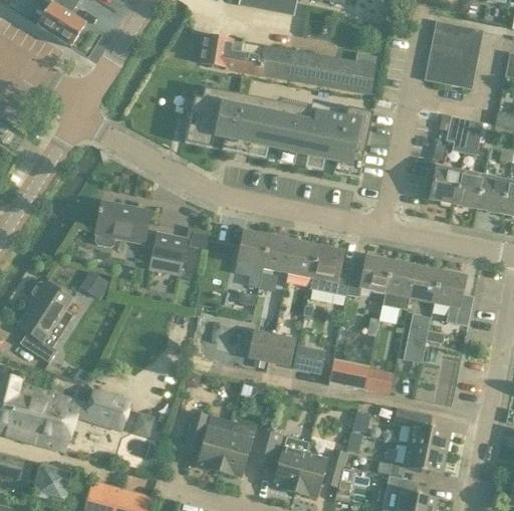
[(70,13),(76,2),(73,0),(46,0),(50,3),(36,25),(70,46),(72,44),(74,46),(81,34),(79,32),(85,23),(70,13)]
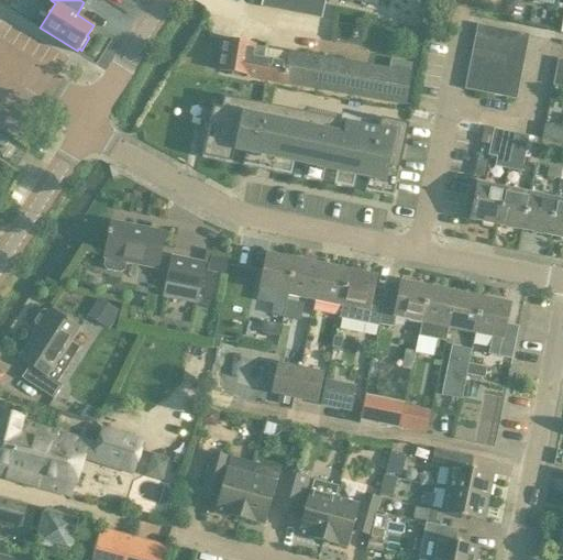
[(262,0),(262,3),(320,17),(323,0),(362,0),(367,1),(367,0),(262,0)]
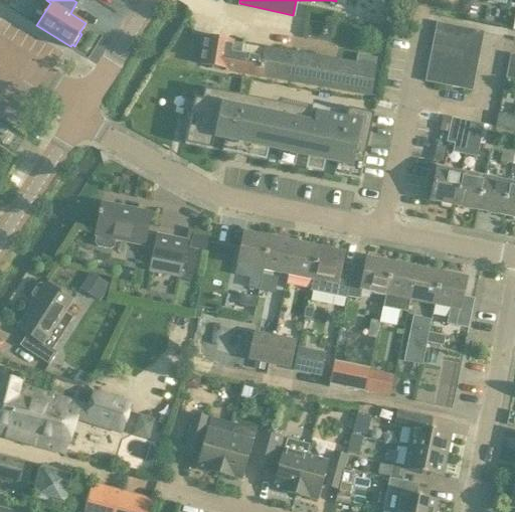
[(436,20),(434,32),(457,36),(460,25),(436,20)]
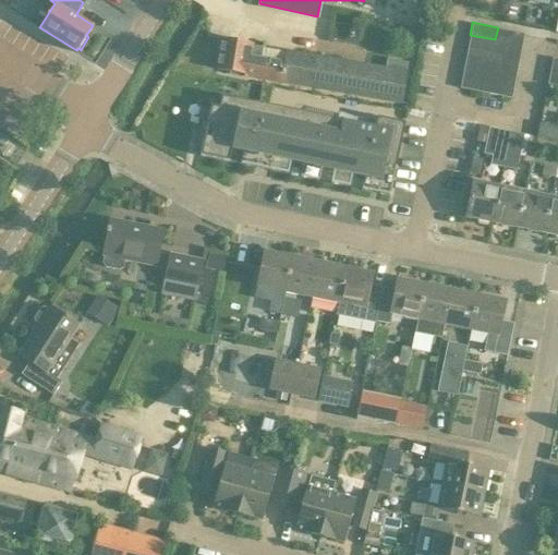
[(498,27),(495,39),(521,45),(523,32),(498,27)]
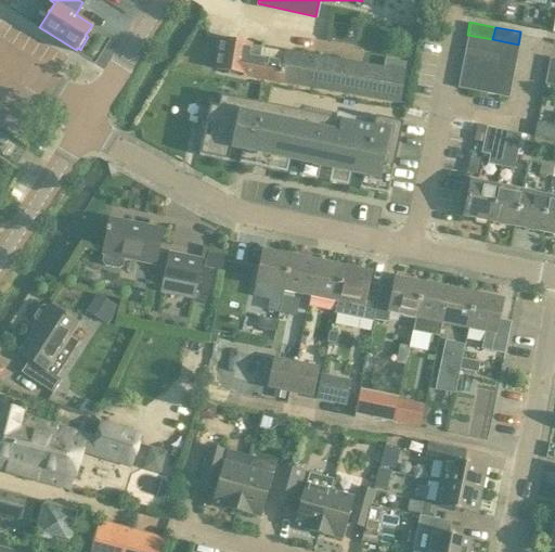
[(465,48),(490,52),(492,39),(467,35),(465,48)]
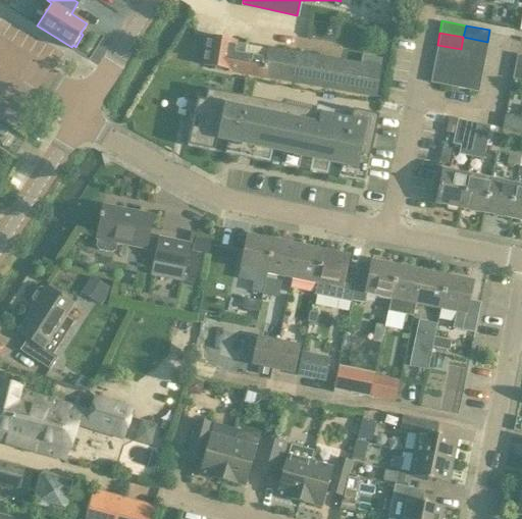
[(203,63),(215,65),(215,67),(225,69),(226,67),(229,67),(229,69),(264,75),(264,76),(375,96),(380,65),(268,46),(266,57),(244,53),(246,43),(236,41),(207,36),(203,63)]
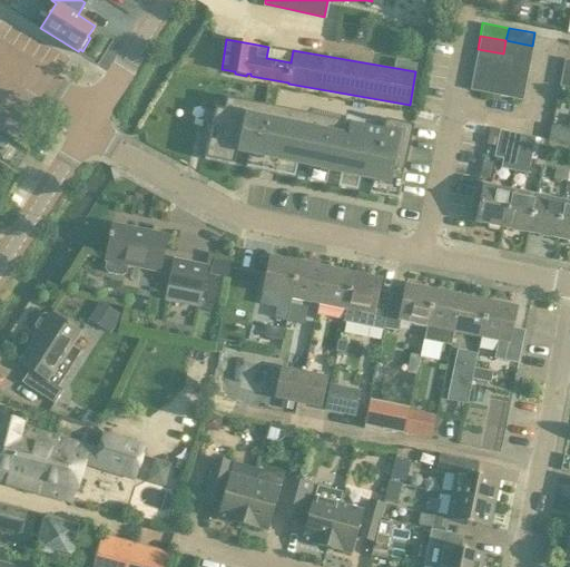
[(532,46),(505,40),(503,54),(530,59),(532,46)]
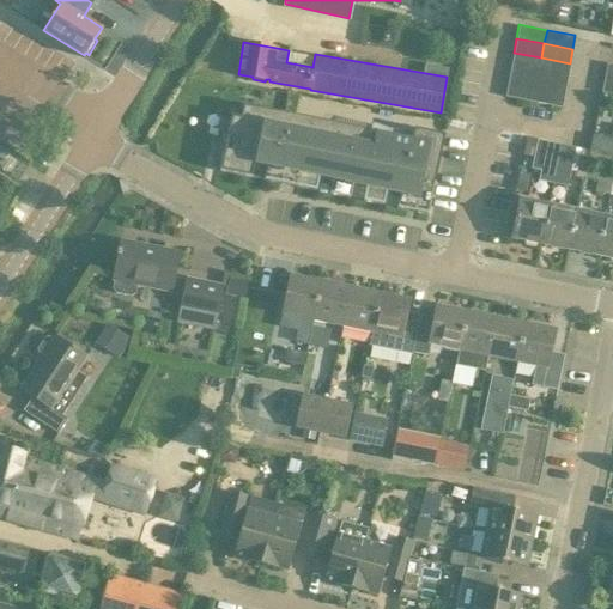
[(539,72),(541,58),(514,53),(511,66),(539,72)]
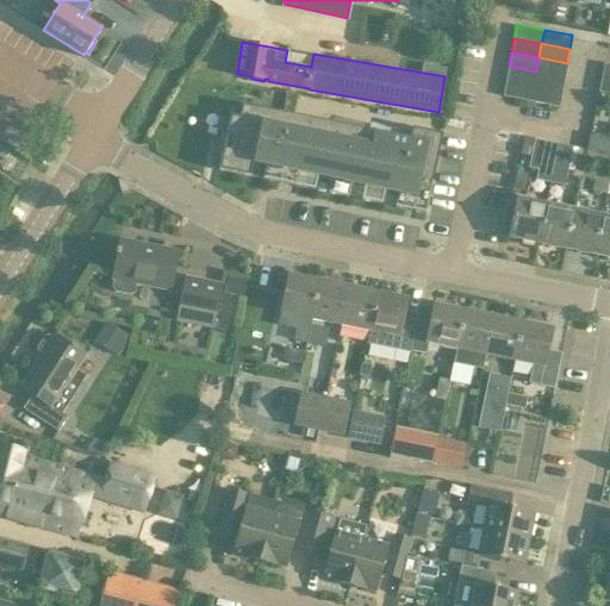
[(565,76),(567,63),(539,57),(536,72),(565,76)]
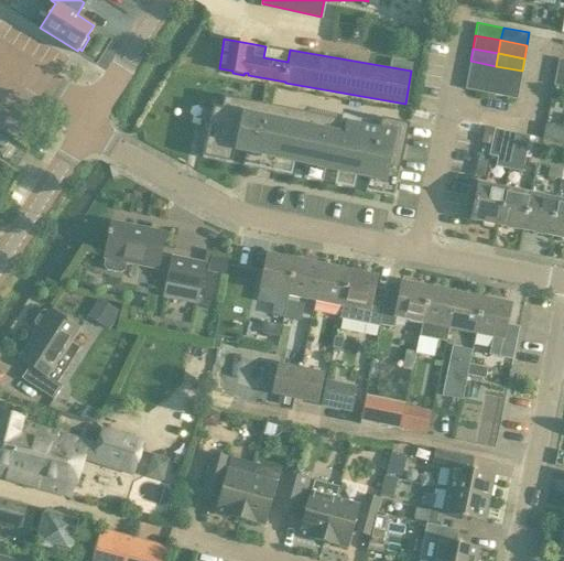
[(465,87),(490,93),(496,66),(470,61),(465,87)]
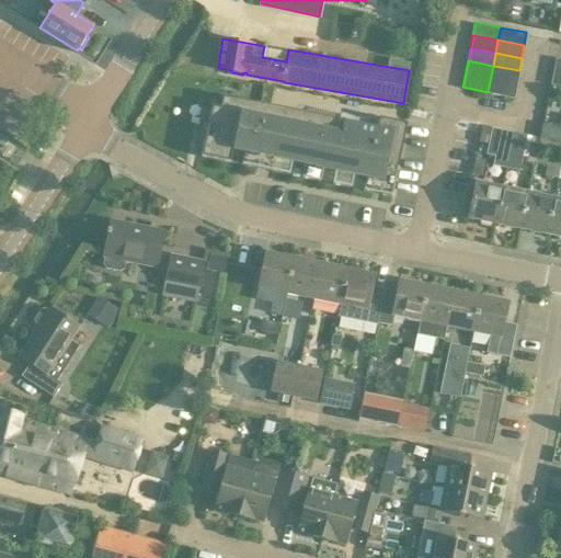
[(519,70),(493,66),(488,92),(514,97),(519,70)]
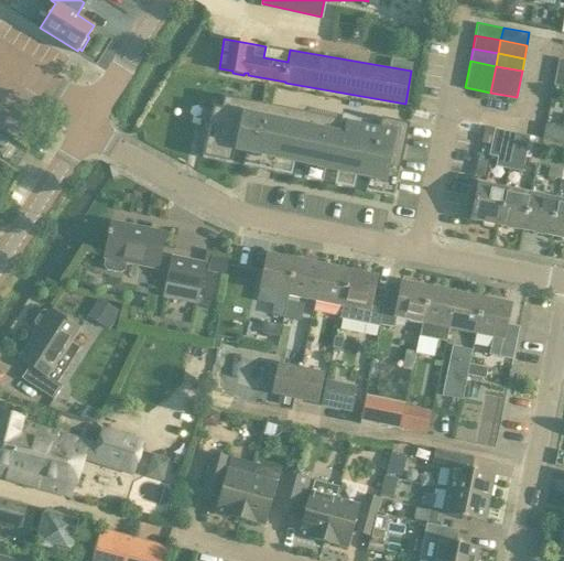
[(563,85),(563,72),(556,71),(553,83),(563,85)]
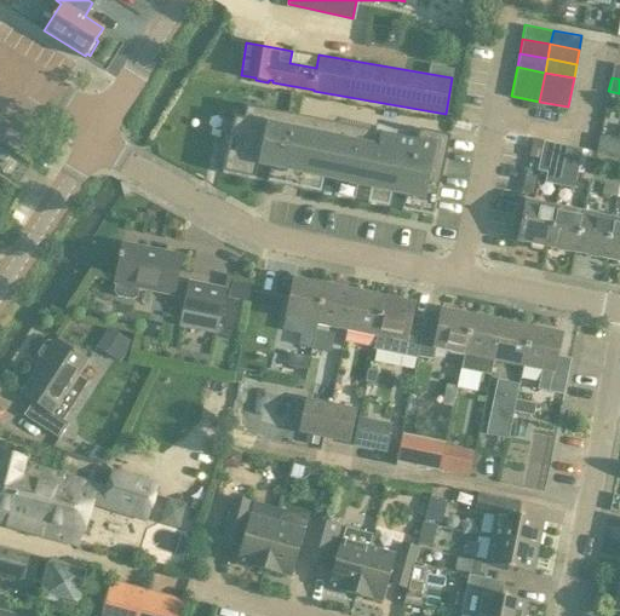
[(432,216),(449,134),(419,128),(414,148),(297,124),(298,115),(246,107),(244,117),(234,116),(229,138),(236,139),(234,150),(227,149),(223,171),(320,191),(322,179),(336,182),(333,195),(354,199),(357,186),(371,189),(367,202),(388,206),(391,194),(405,196),(401,209),(432,216)]
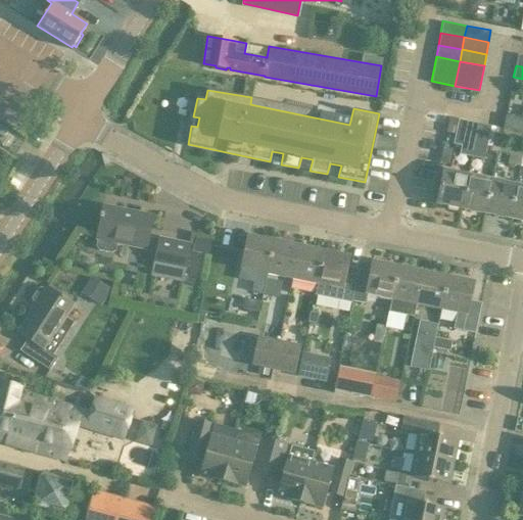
[(522,116),(522,117),(507,113),(504,127),(522,130),(522,116)]
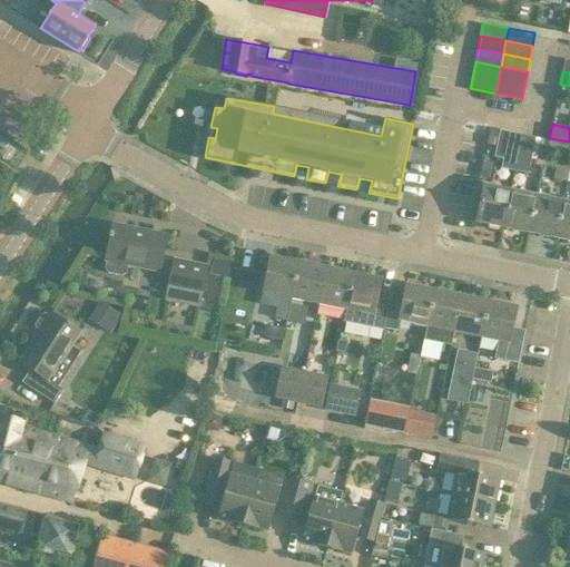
[(498,129),(490,127),(487,143),(495,145),(498,129)]
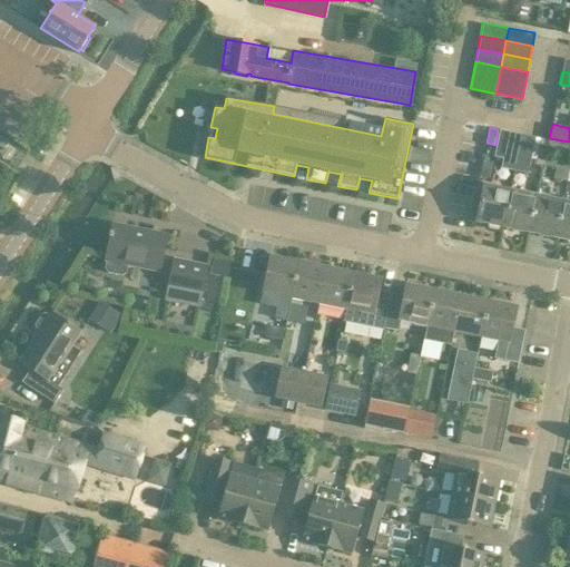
[(501,167),(513,169),(521,134),(500,129),(494,155),(503,157),(501,167)]
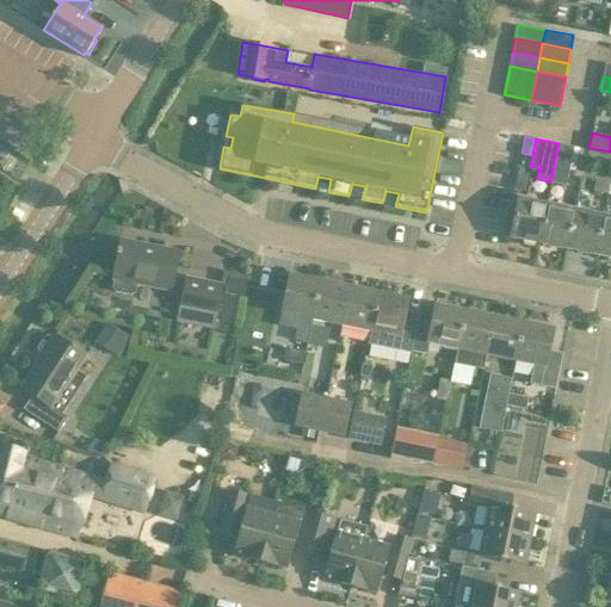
[(574,146),(559,143),(550,181),(566,184),(574,146)]
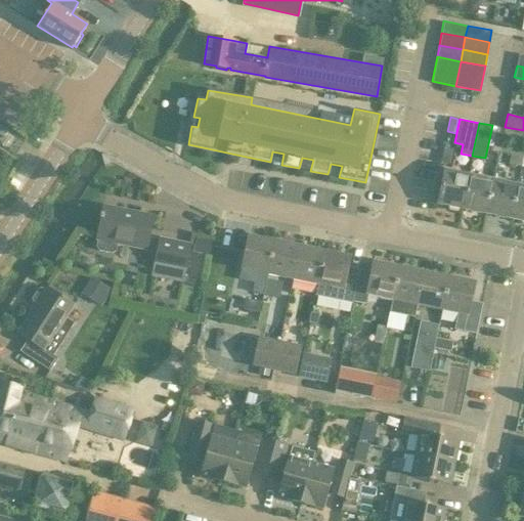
[(523,156),(511,153),(509,162),(521,165),(523,156)]
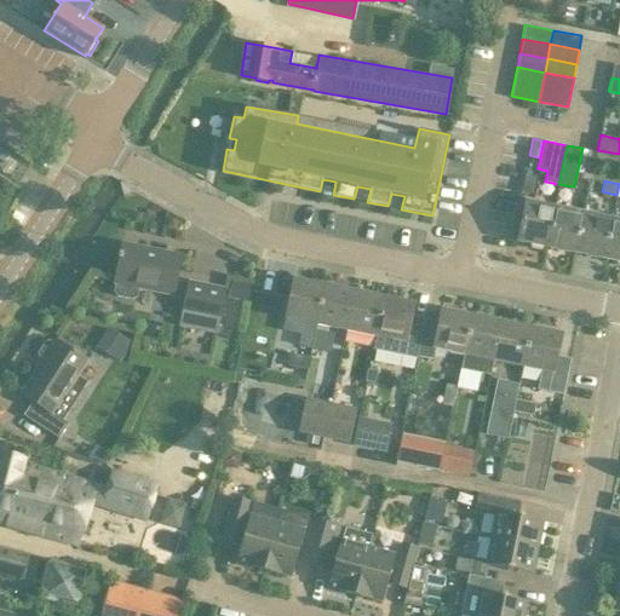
[(545,245),(554,206),(526,200),(517,239),(545,245)]
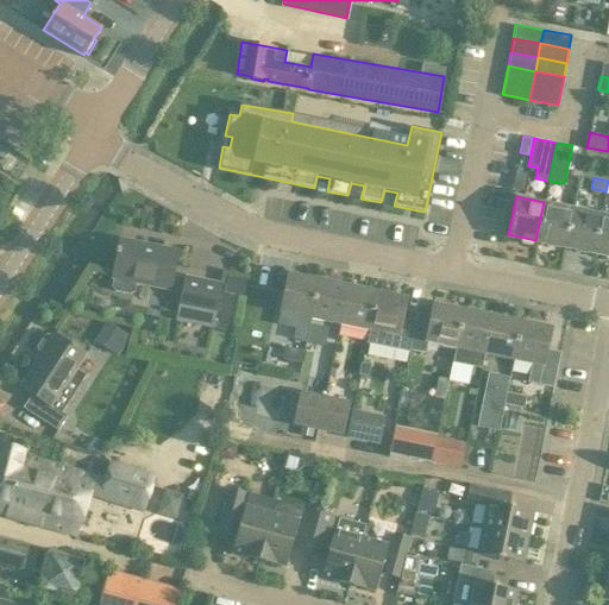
[(572,208),(544,202),(535,240),(564,246),(572,208)]
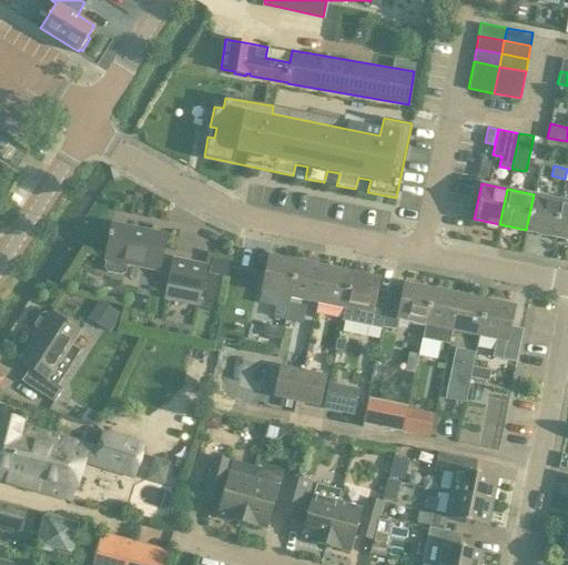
[(560,200),(534,194),(526,230),(553,235),(560,200)]
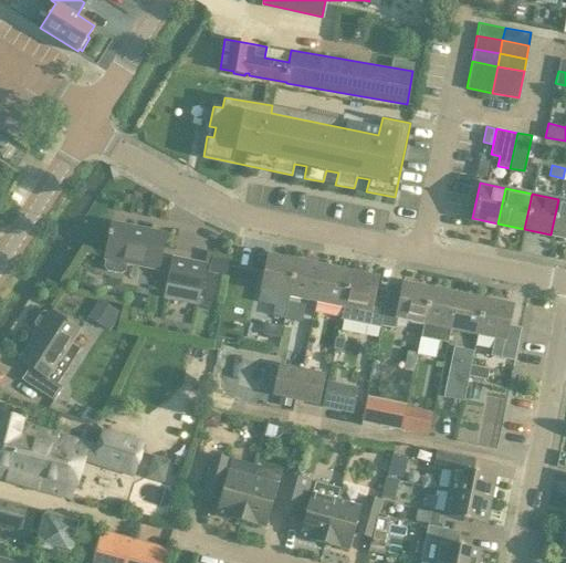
[(565,200),(558,199),(551,235),(565,238),(565,200)]
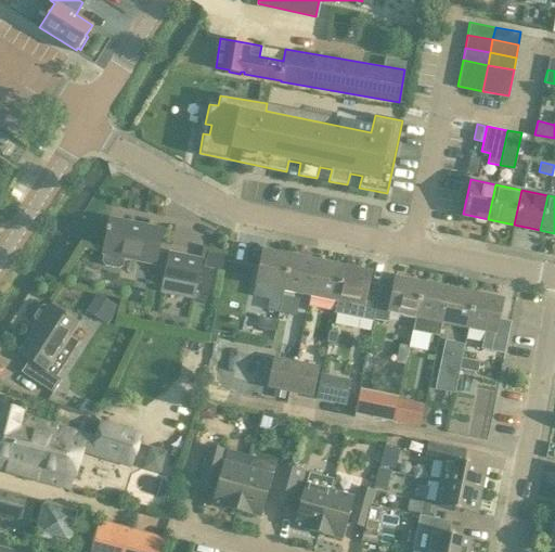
[(156,264),(163,229),(112,218),(105,253),(103,253),(102,259),(104,264),(118,267),(124,264),(125,257),(156,264)]
